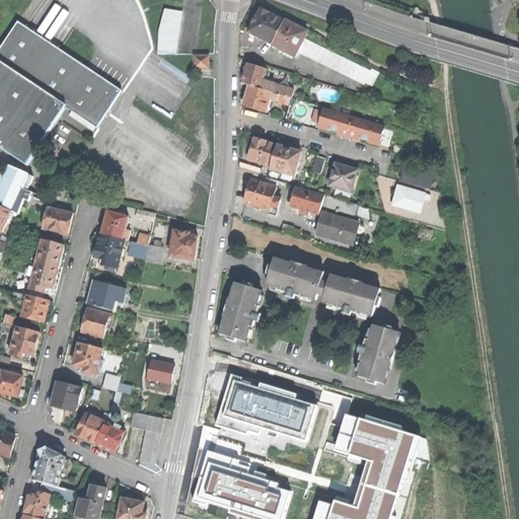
[(273,46),(286,20),(261,8),(255,16),(253,15),(250,20),(248,24),(251,26),(248,32),(273,46)]
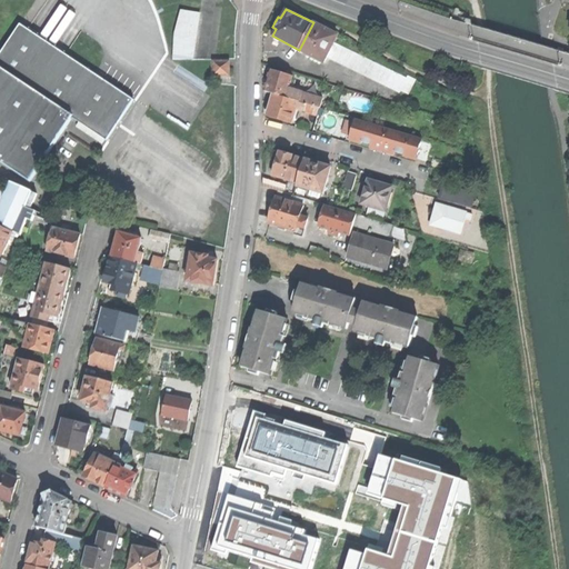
[(175,35),(173,59),(192,59),(199,13),(181,10),(175,35)]
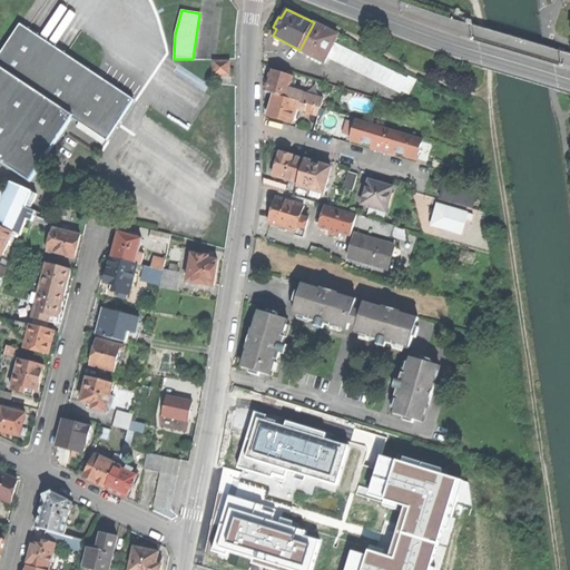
[(334,42),(338,35),(314,22),(300,50),(324,62),(327,57),(334,42)]
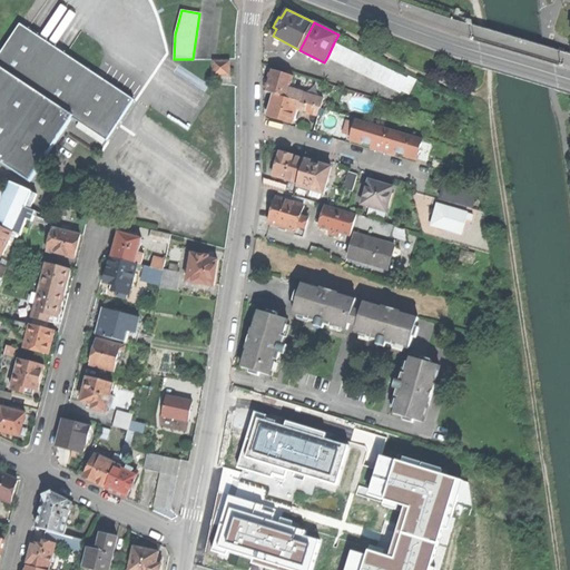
[(0,160),(30,182),(72,118),(107,140),(134,99),(20,23),(0,53),(0,160)]
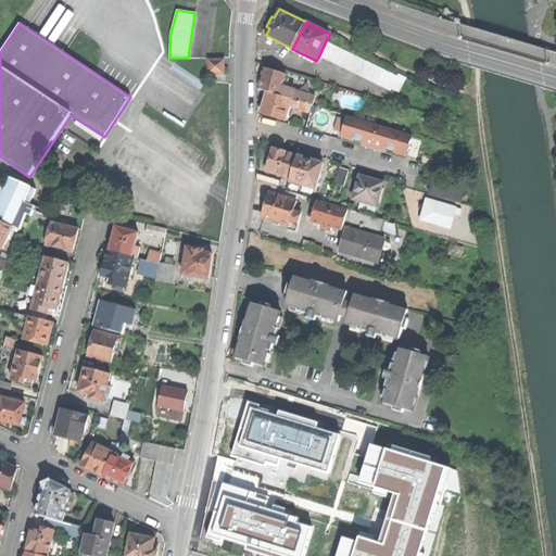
[(397,76),(326,41),(319,55),(390,90),(393,86),(400,89),(404,79),(397,76)]
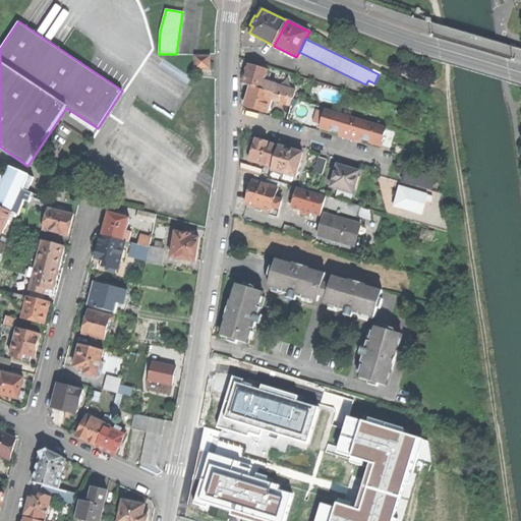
[(196,57),(196,69),(211,69),(210,57),(196,57)]
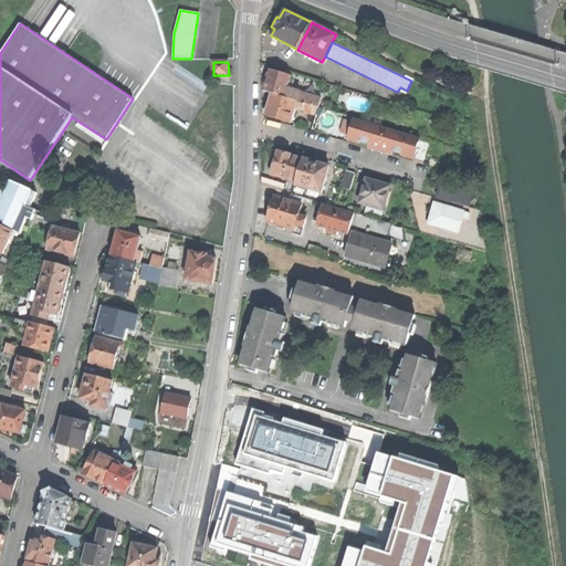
[(305,104),(306,104),(308,95),(291,90),(293,82),(290,81),(291,76),(270,70),(266,80),(263,92),(273,94),(295,101),(305,104)]
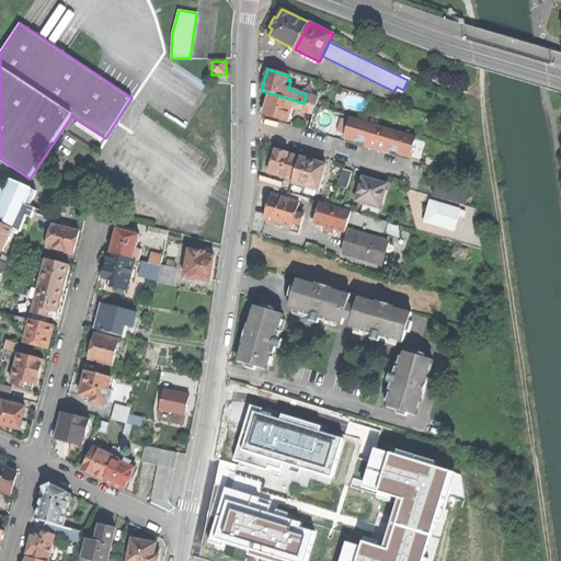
[(267,104),(264,114),(286,121),(290,106),(293,100),(271,93),(267,104)]
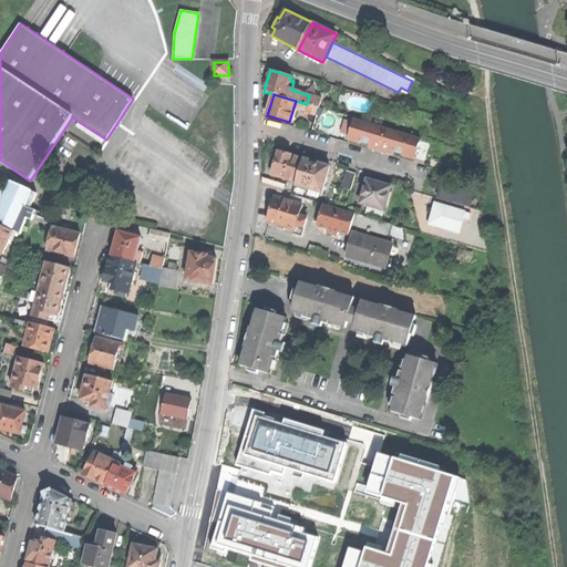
[(322,99),(309,95),(307,104),(318,107),(319,109),(322,99)]
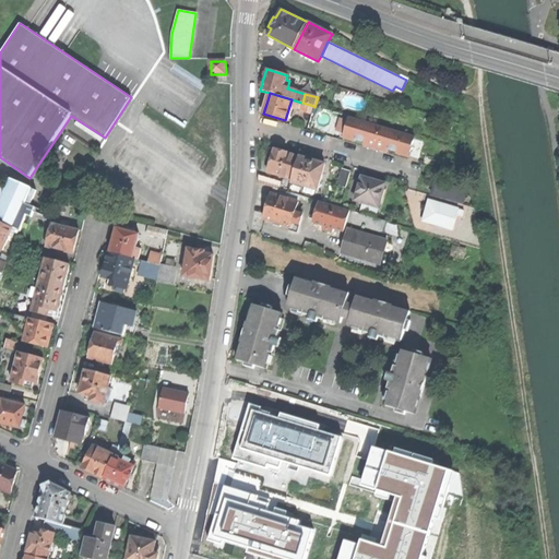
[(299,109),(301,103),(292,99),(289,106),(299,109)]
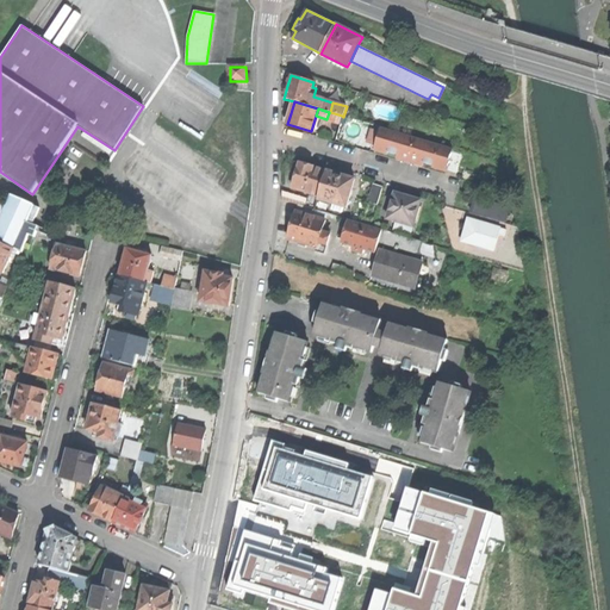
[(327,119),(340,123),(342,116),(330,112),(329,112),(327,119)]
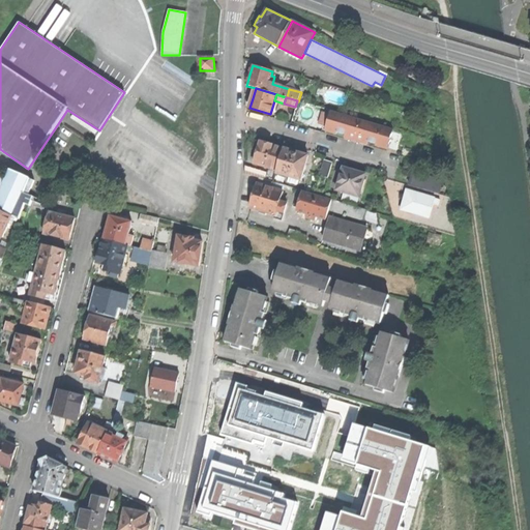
[(376,145),(388,148),(393,129),(331,111),(326,129),(337,133),(343,134),(348,136),(348,138),(364,143),(364,141),(371,142),(376,144),(376,145)]
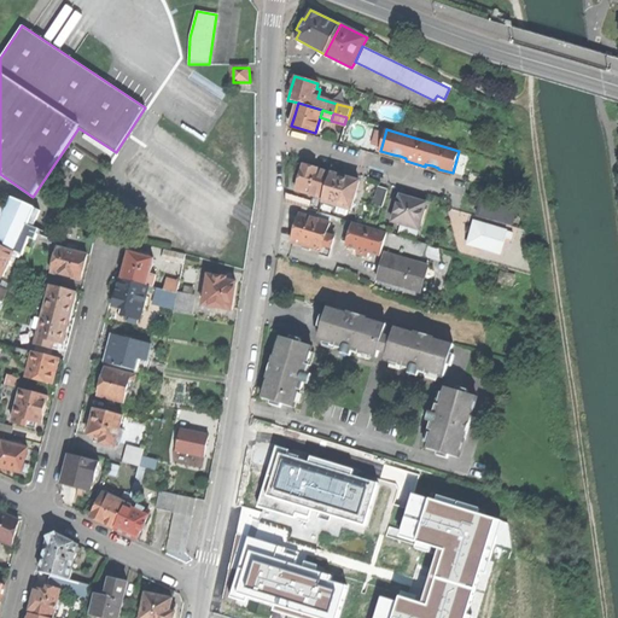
[(322,198),(331,173),(316,169),(304,165),(297,191),(313,196),(322,198)]
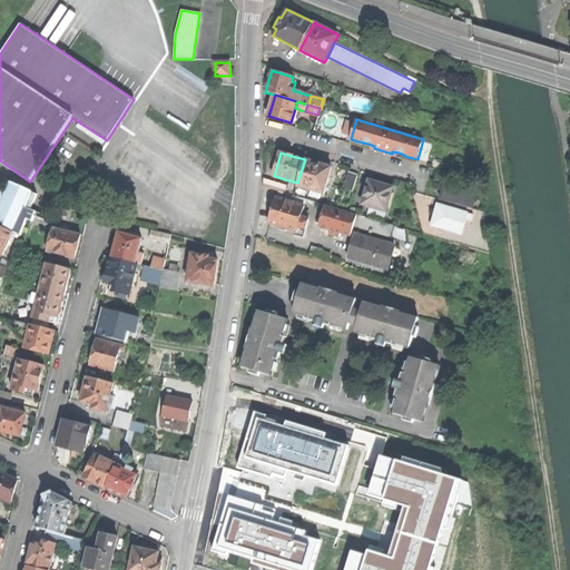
[(305,159),(297,183),(297,186),(313,190),(321,194),(323,194),(331,167),(316,163),(305,159)]
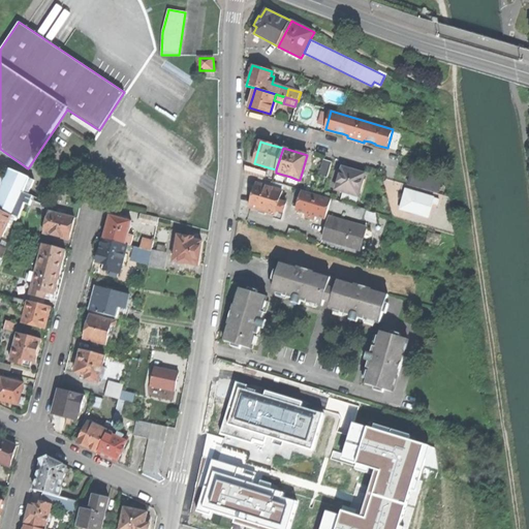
[(319,175),(328,178),(332,162),(324,160),(319,175)]
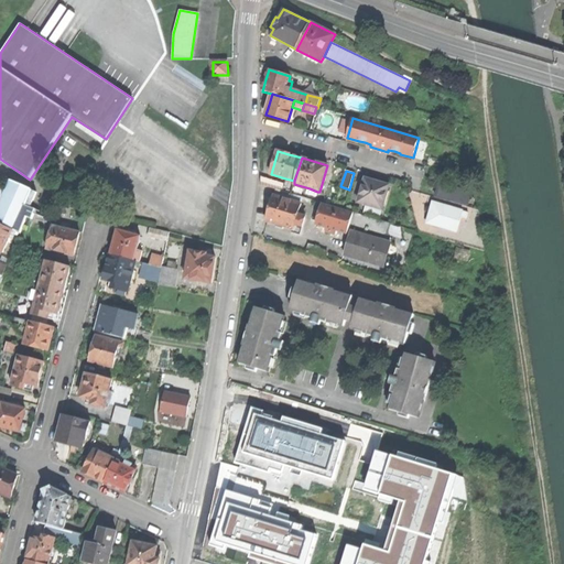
[(261,185),(282,192),(284,184),(263,177),(261,185)]
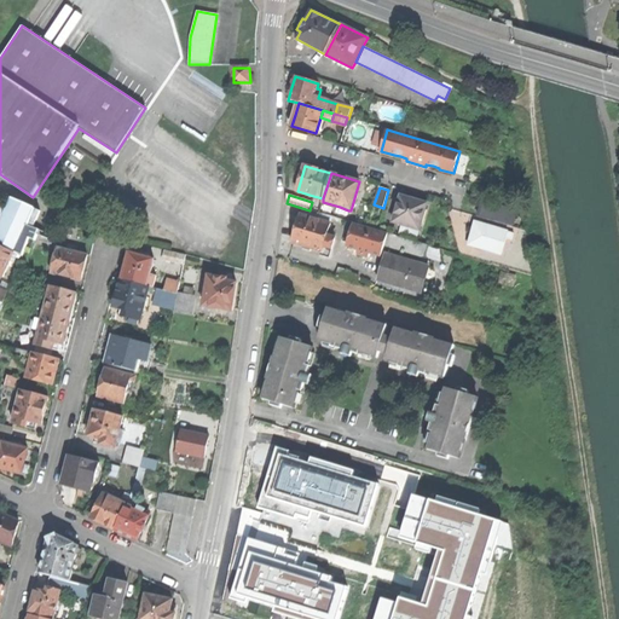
[(310,210),(319,213),(323,202),(323,198),(313,196),(312,202),(310,210)]
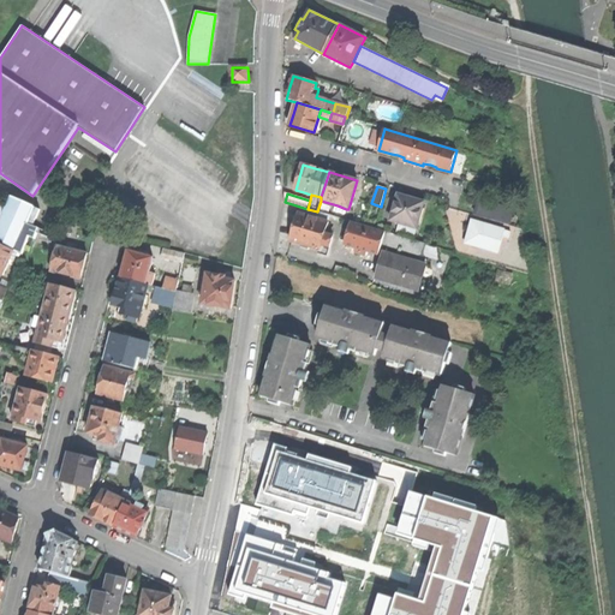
[(399,195),(390,221),(417,228),(424,203),(410,198),(399,195)]
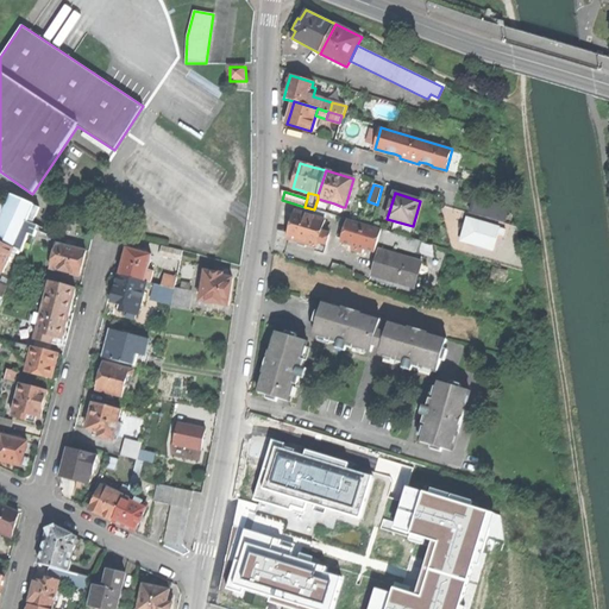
[(10,208),(0,203),(0,221),(29,234),(31,228),(33,224),(39,208),(33,205),(35,205),(16,195),(10,208)]
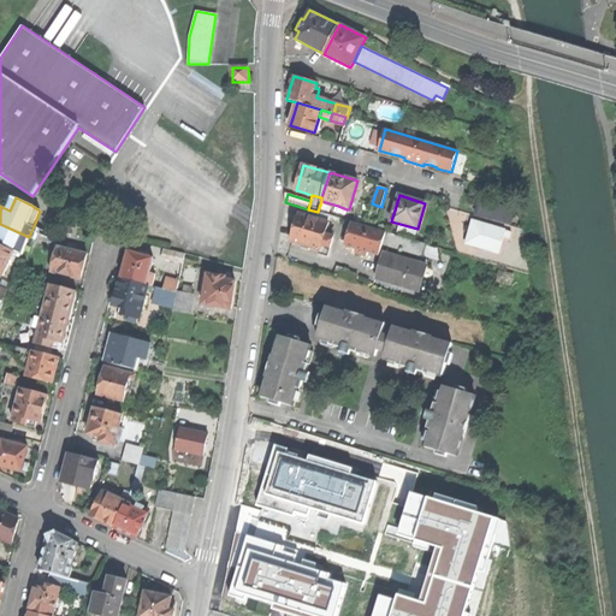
[(475,215),(509,226),(514,211),(480,201),(475,215)]
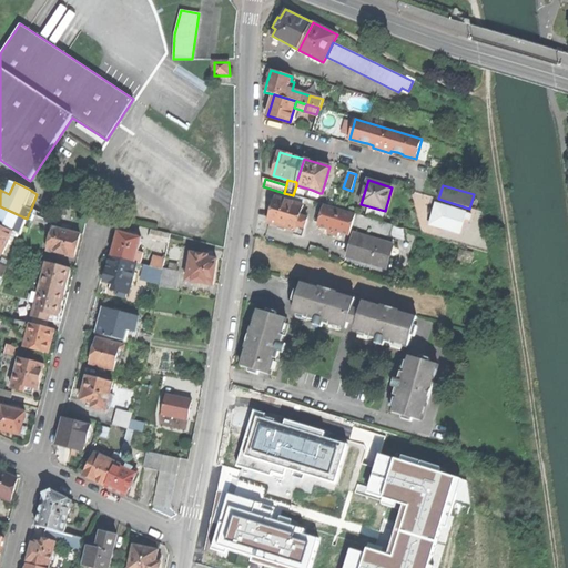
[(272,210),(267,223),(295,231),(296,229),(300,216),(303,205),(275,198),(272,210)]
